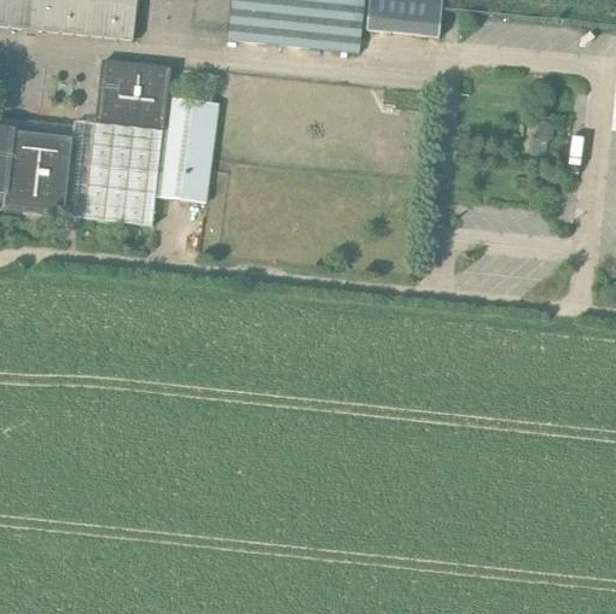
[(0,0),(0,24),(123,39),(127,0),(0,0)]
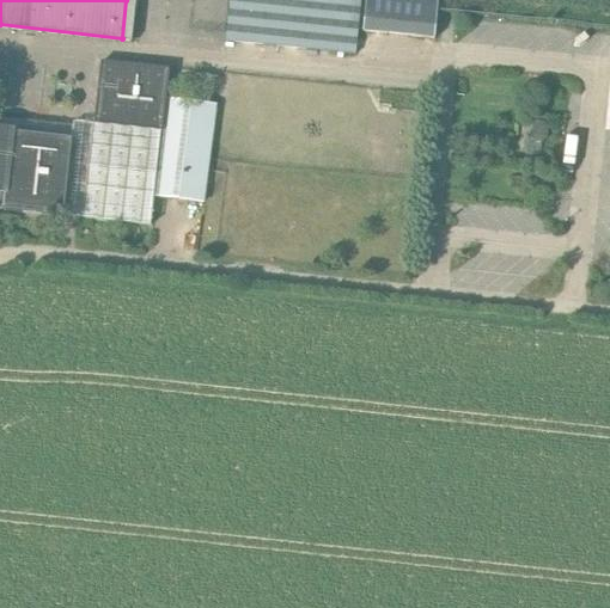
[(231,0),(229,31),(227,40),(357,51),(361,0),(231,0)]
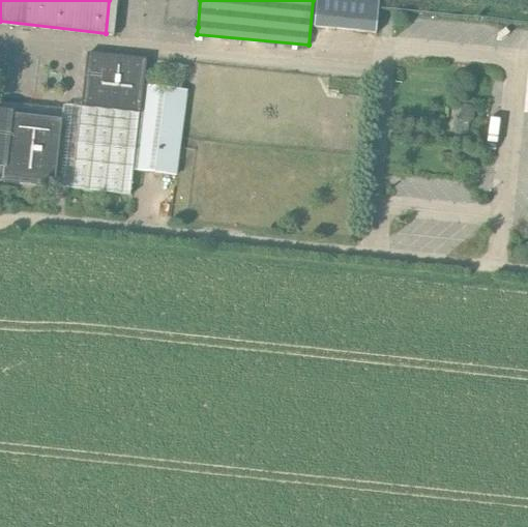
[(319,0),(317,24),(378,30),(381,0),(319,0)]
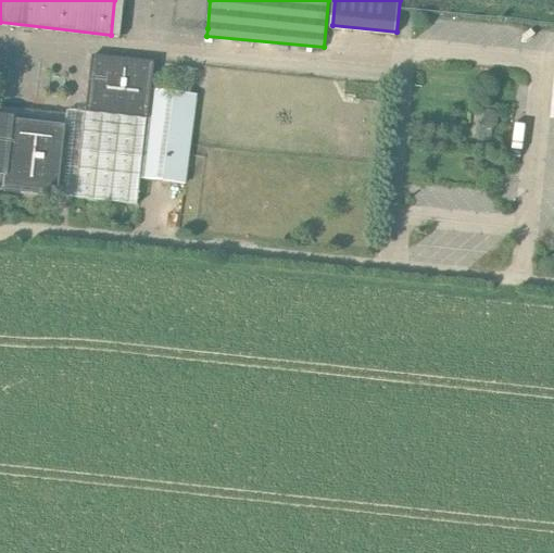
[(0,188),(4,189),(4,188),(117,201),(136,203),(146,117),(147,117),(153,60),(135,59),(92,53),(86,111),(66,109),(48,107),(48,110),(0,103),(0,188)]
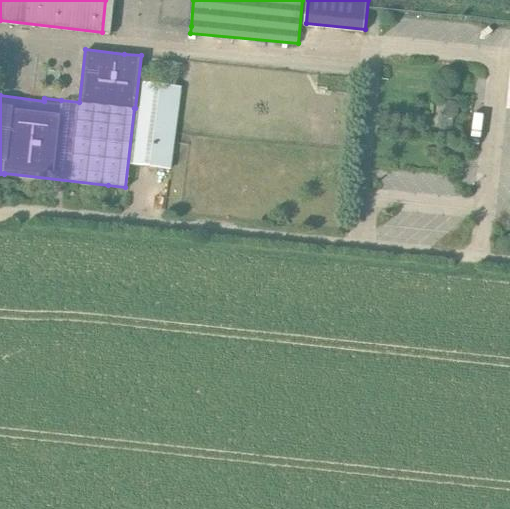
[(143,81),(132,161),(171,167),(174,141),(176,132),(182,86),(143,81)]
